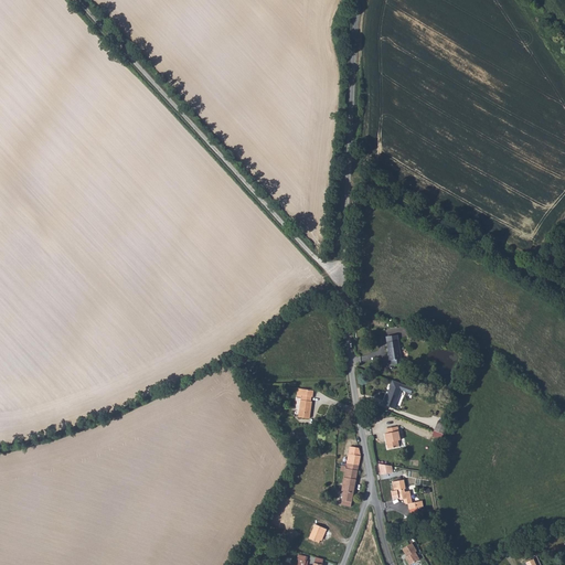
[(426,333),(416,330),(413,340),(419,342),(420,338),(424,339),(426,333)]
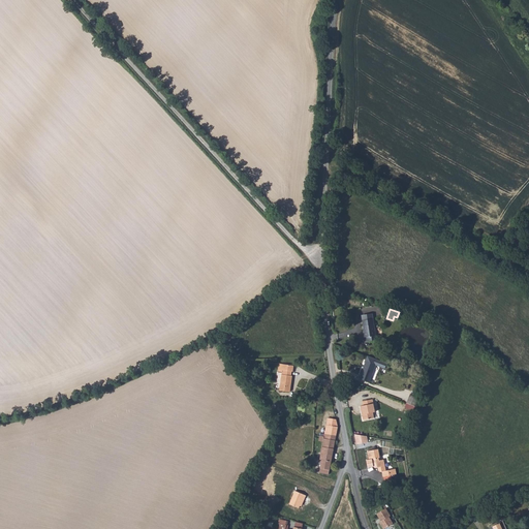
[(366,320),(368,336),(369,336),(374,336),(375,340),(382,339),(381,335),(378,335),(376,318),(376,313),(365,315),(366,320)]
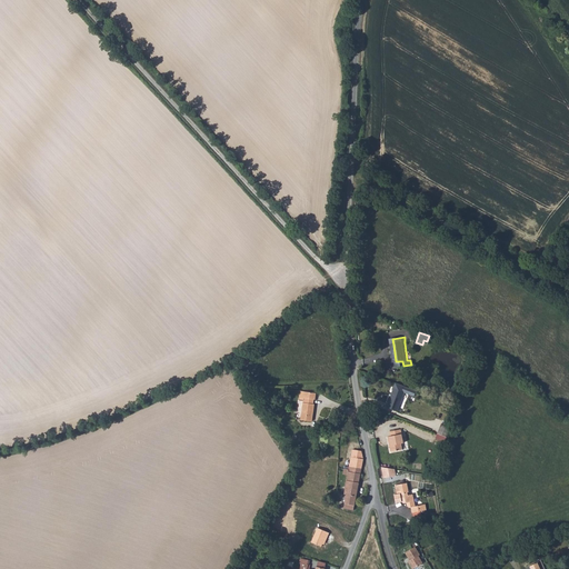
[(405,390),(393,386),(386,405),(397,409),(405,390)]
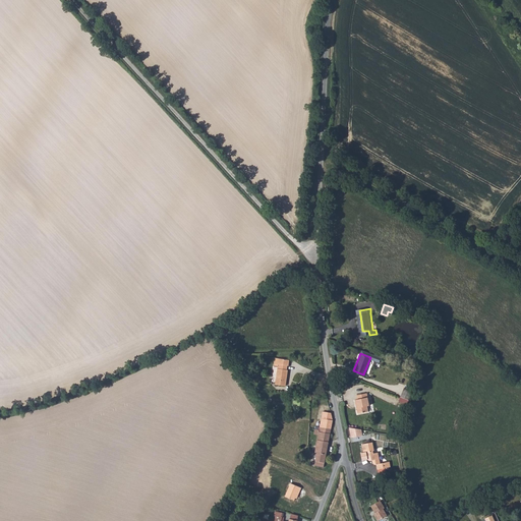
[(287,371),(278,370),(276,386),(286,387),(287,371)]
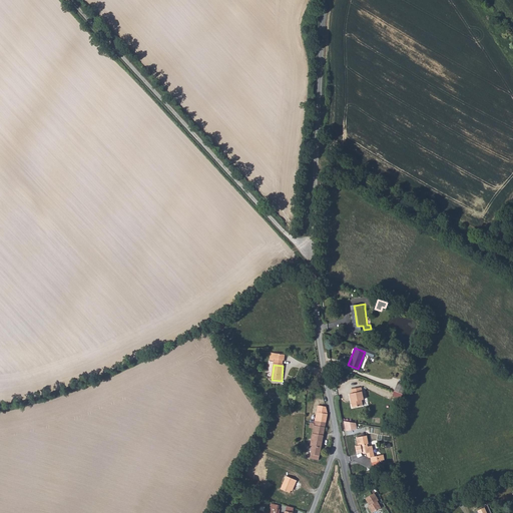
[(409,384),(400,381),(397,390),(406,394),(409,384)]
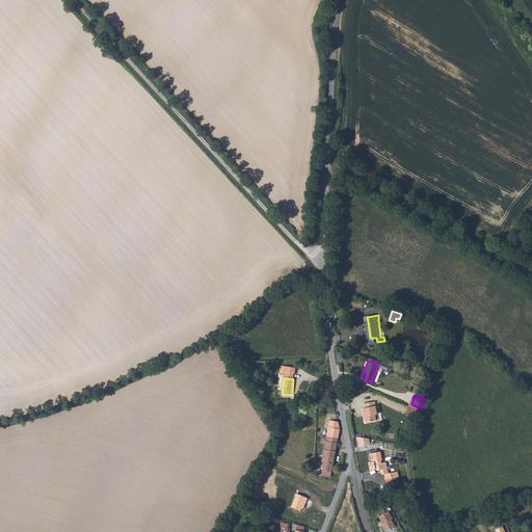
[(376,401),(366,402),(368,408),(371,421),(377,420),(377,414),(378,414),(376,401)]
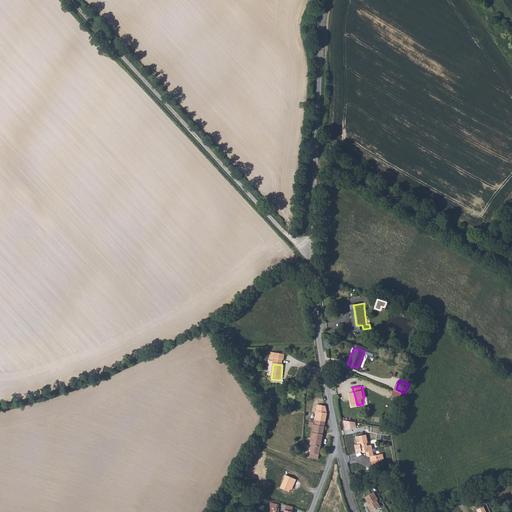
[(315,420),(326,423),(328,413),(326,406),(318,404),(315,420)]
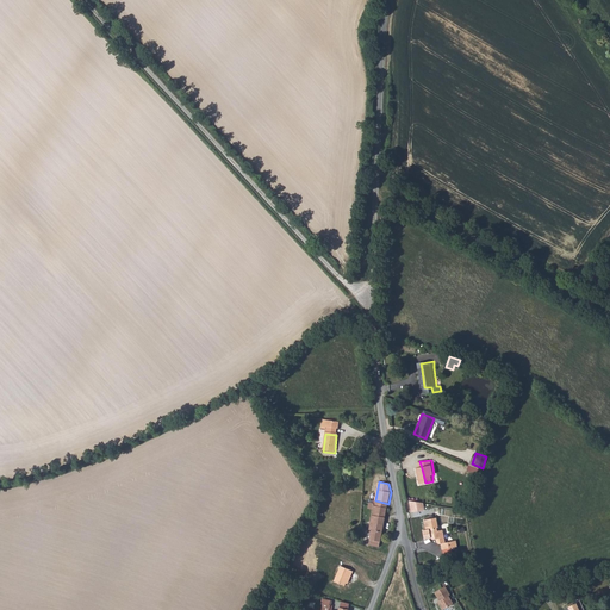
[(388,504),(375,500),(375,504),(372,522),(384,526),(388,504)]
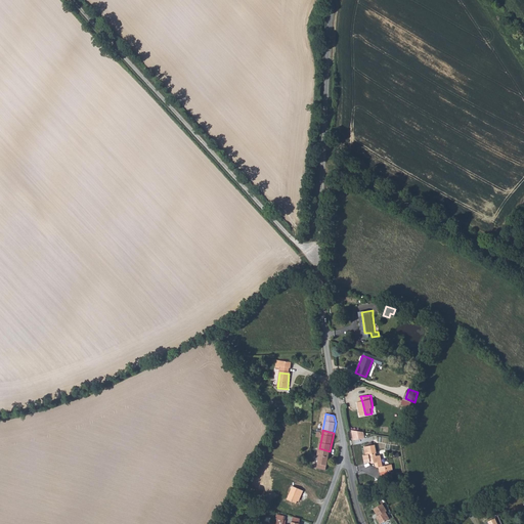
[(364,438),(364,430),(352,430),(352,439),(364,438)]
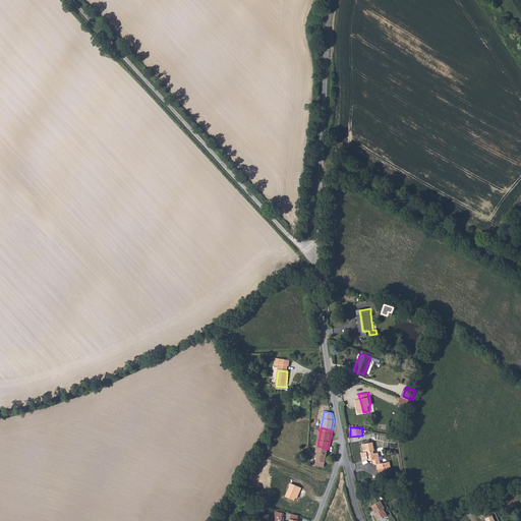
[(321,430),(314,429),(311,444),(313,444),(313,448),(315,449),(314,451),(319,452),(317,454),(327,455),(328,449),(317,446),(321,430)]
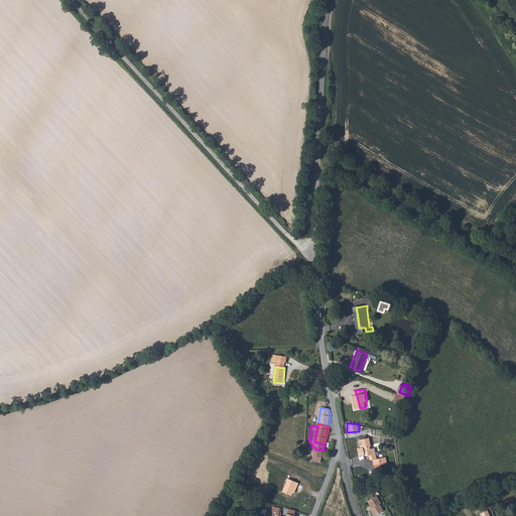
[(376,443),(372,444),(370,433),(366,434),(371,450),(375,450),(378,449),(376,443)]
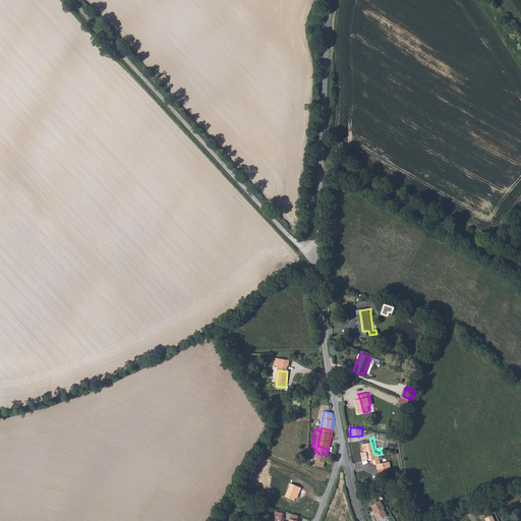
[(369,439),(363,440),(365,448),(368,447),(370,456),(374,455),(369,439)]
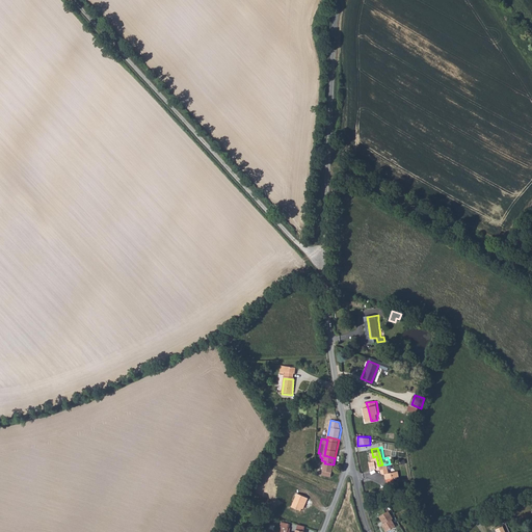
[(334,464),(324,463),(323,474),(326,475),(326,476),(328,476),(327,478),(330,481),(334,464)]
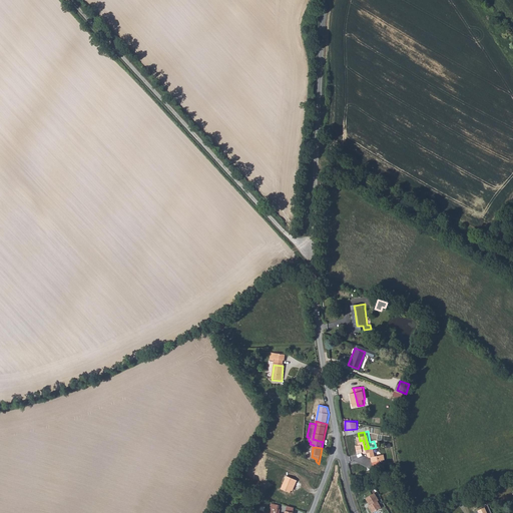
[(388,449),(377,452),(374,452),(375,458),(389,454),(388,449)]
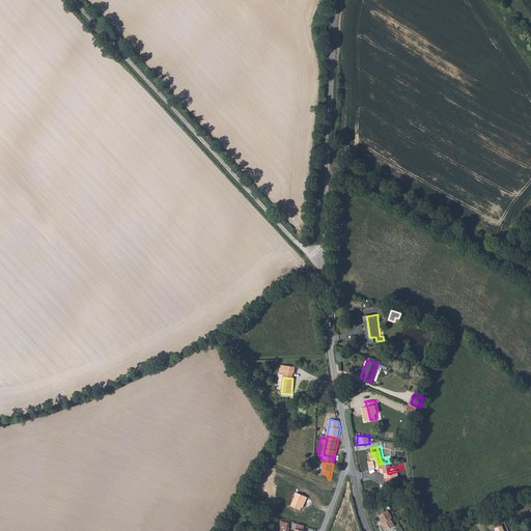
[(308,498),(298,494),(291,508),(301,512),(305,502),(307,502),(308,498)]
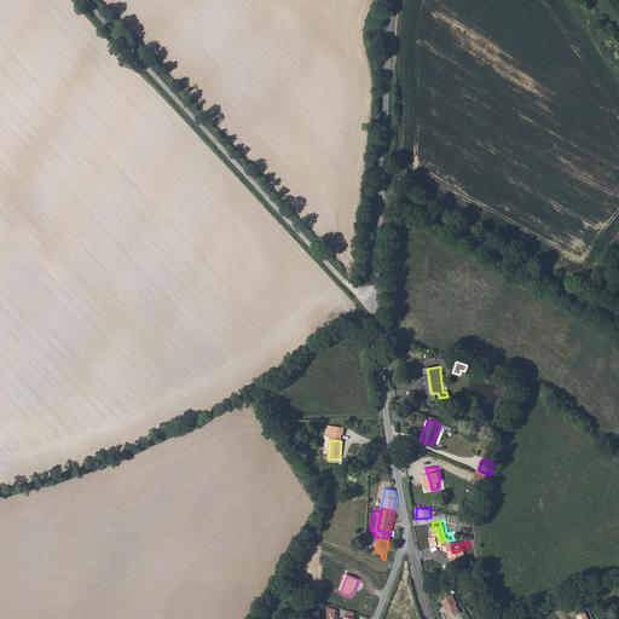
[(582,594),(576,596),(580,606),(586,603),(582,594)]
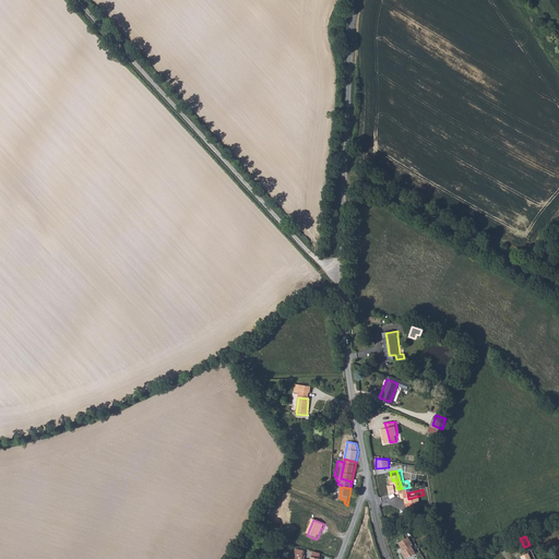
[(408,537),(397,543),(402,549),(401,550),(405,558),(417,552),(408,537)]
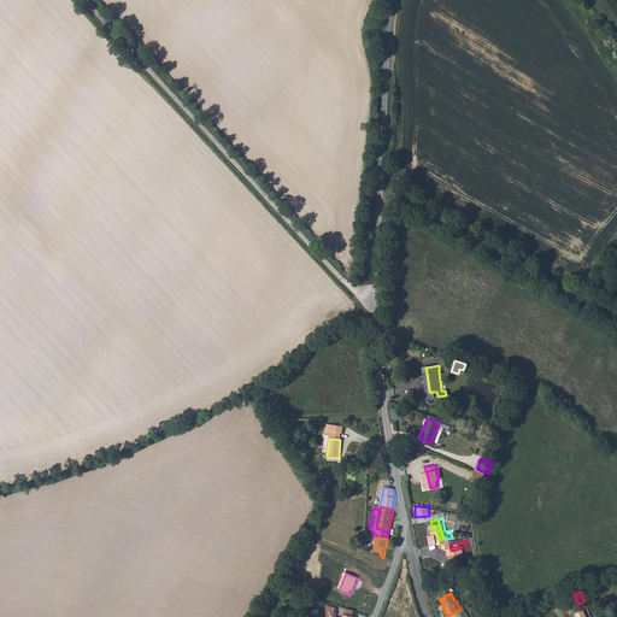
[(323,603),(312,600),(311,606),(322,610),(323,603)]
